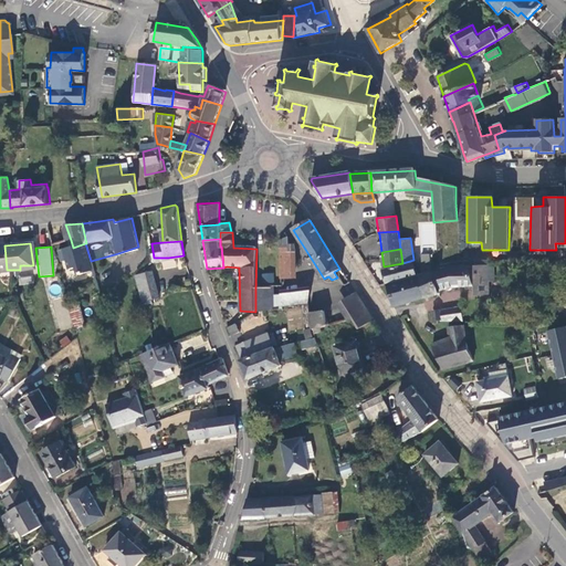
[(293,253),(281,253),(282,279),(293,279),(293,253)]
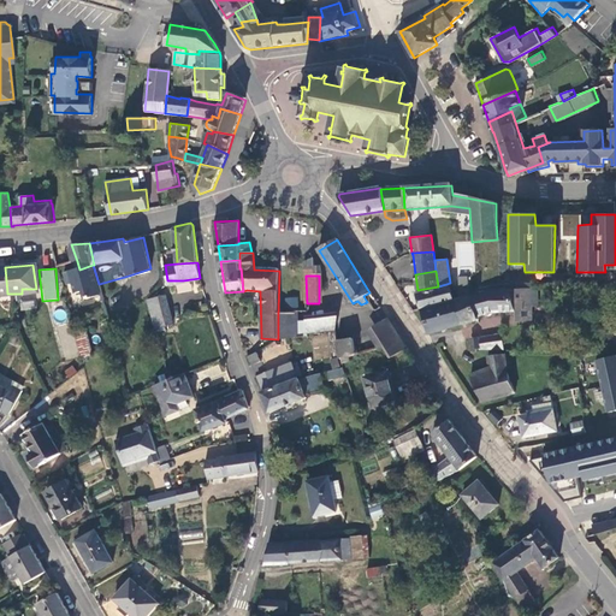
[(419,295),(422,311),(452,301),(450,291),(449,286),(419,295)]
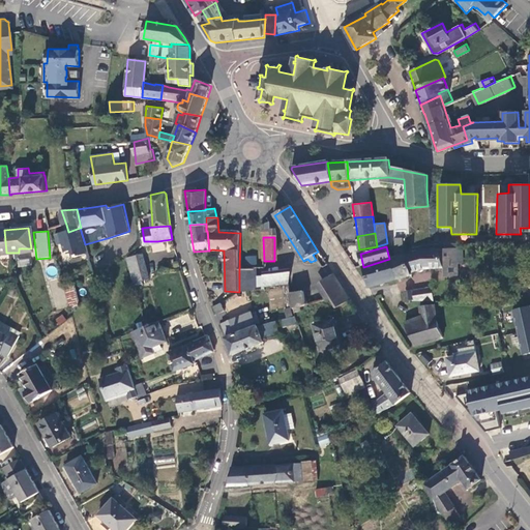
[(444,275),(458,274),(458,266),(451,267),(447,248),(418,251),(403,255),(412,272),(424,268),(443,268),(444,275)]
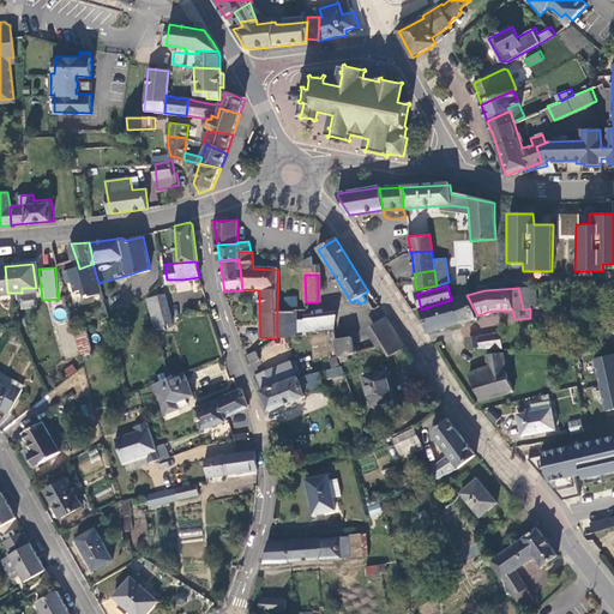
[(527,288),(518,288),(523,309),(530,308),(527,288)]
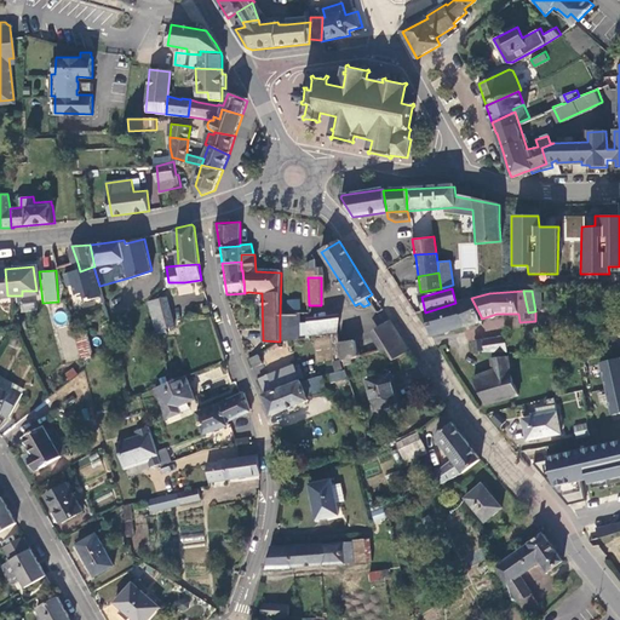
[(463,302),(459,303),(465,327),(482,322),(482,319),(471,298),(470,292),(460,294),(463,302)]
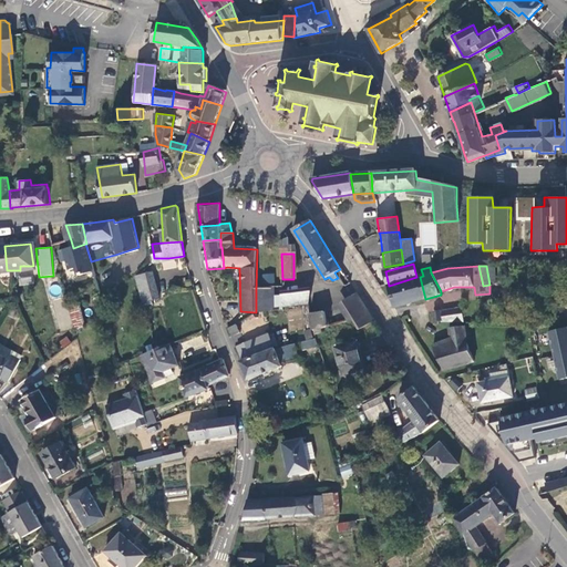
[(150,271),(137,275),(142,301),(155,299),(150,271)]
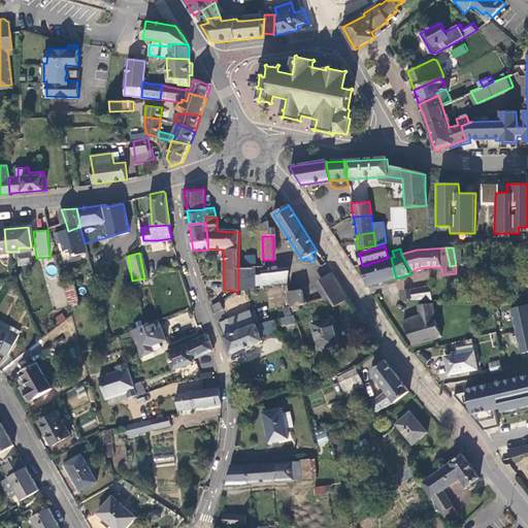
[(367,287),(396,278),(391,258),(388,258),(362,266),(367,287)]
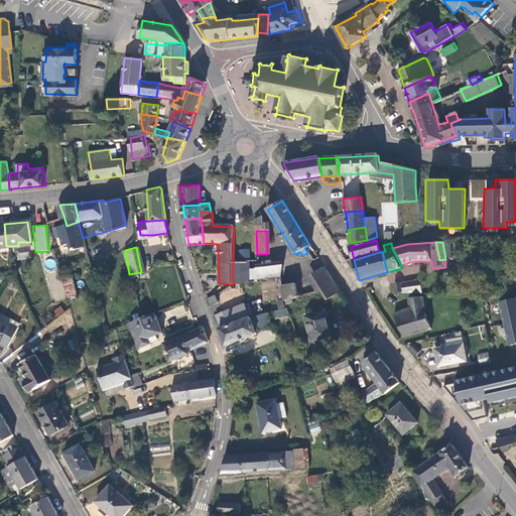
[(246,273),(246,263),(233,264),(233,284),(258,282),(259,279),(258,272),(246,273)]
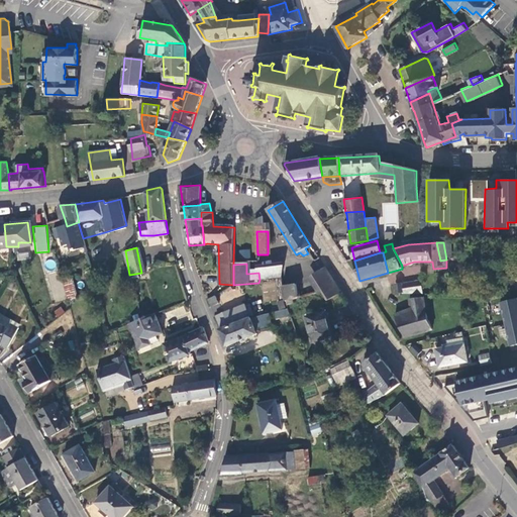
[(259,273),(260,280),(283,278),(284,266),(259,268),(259,273)]
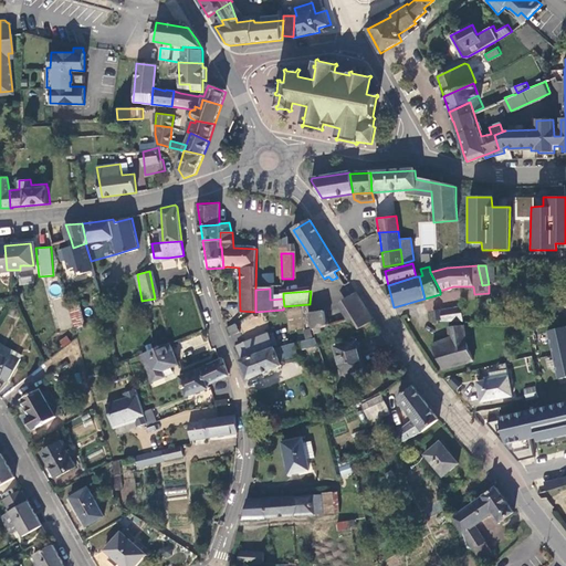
[(343,302),(354,318),(358,326),(357,327),(358,329),(374,321),(356,294),(343,302)]
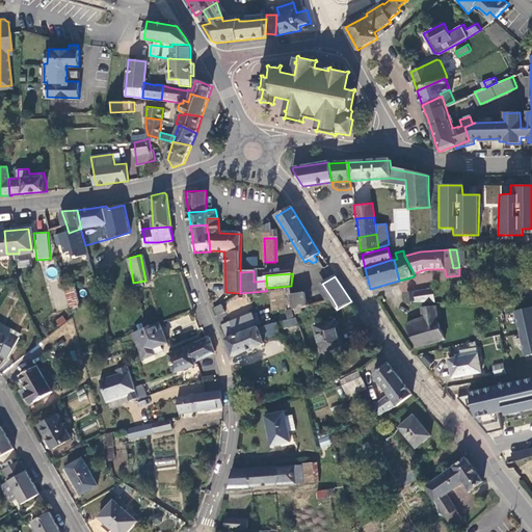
[(67,286),(72,309),(81,307),(75,283),(67,286)]
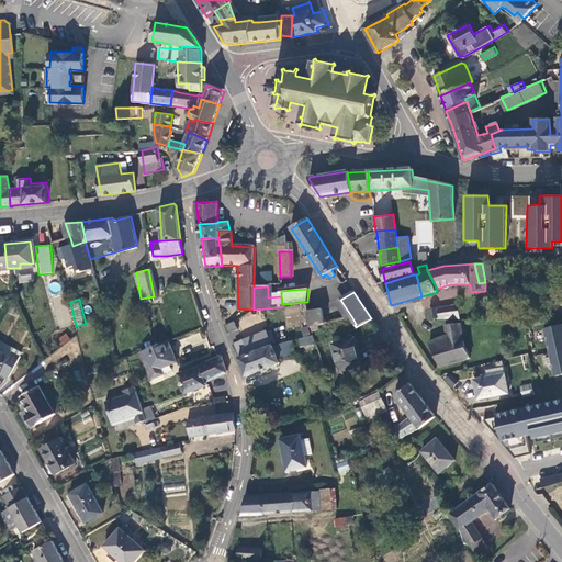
[(458,305),(436,308),(438,318),(460,319),(458,305)]
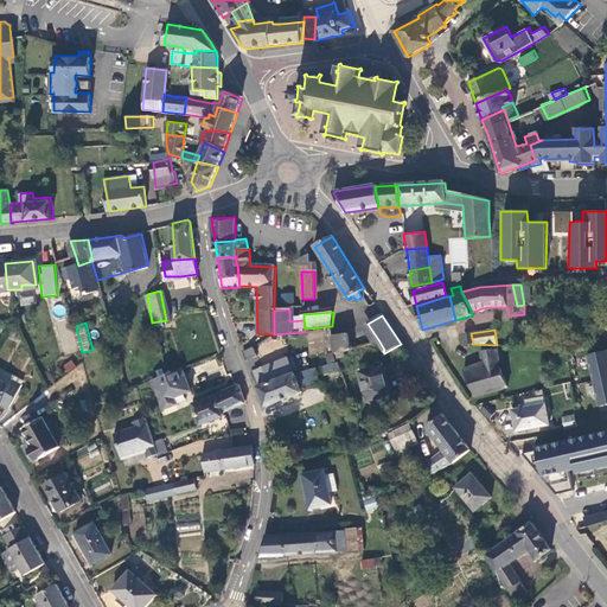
[(349,334),(333,338),(334,340),(338,356),(345,355),(344,350),(352,349),(349,334)]
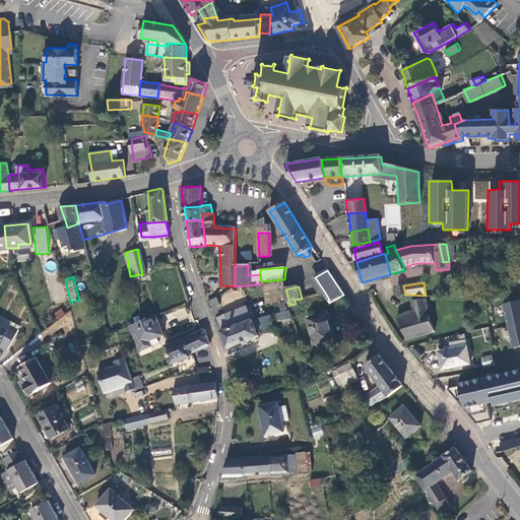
[(220,305),(216,298),(210,301),(213,308),(220,305)]
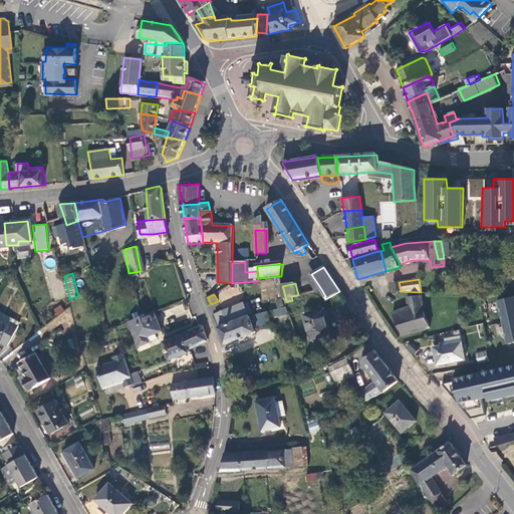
[(426,308),(424,299),(423,295),(408,297),(410,307),(393,311),(404,334),(431,327),(427,317),(426,308)]
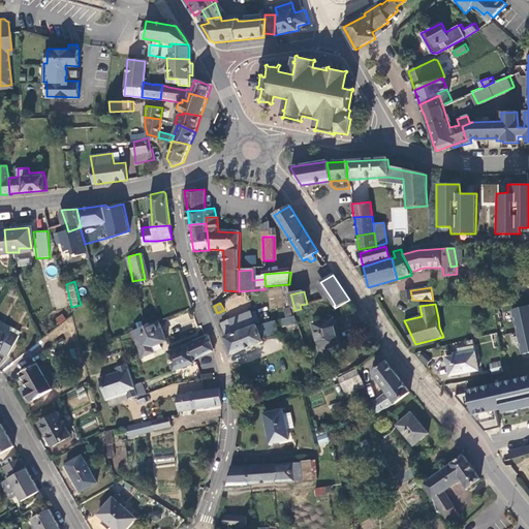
[(528,306),(512,310),(523,355),(528,353),(528,306)]
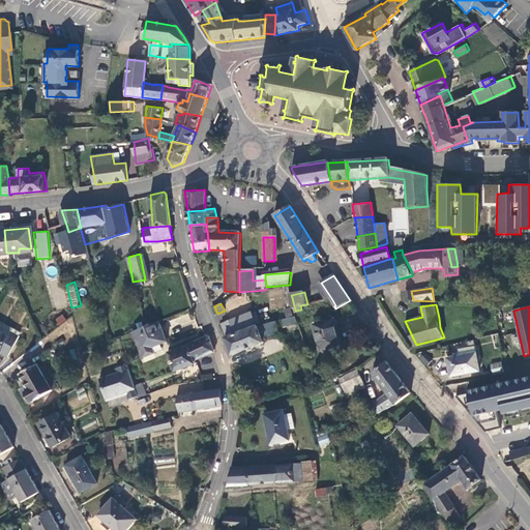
[(254,314),(231,323),(236,333),(258,325),(254,314)]
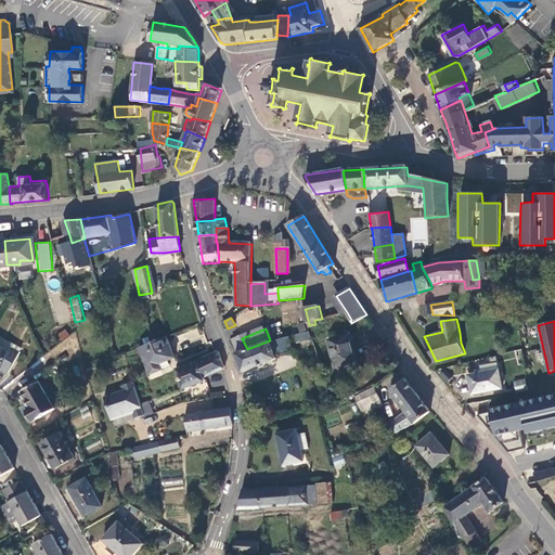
[(293,334),(295,343),(310,339),(309,331),(293,334)]
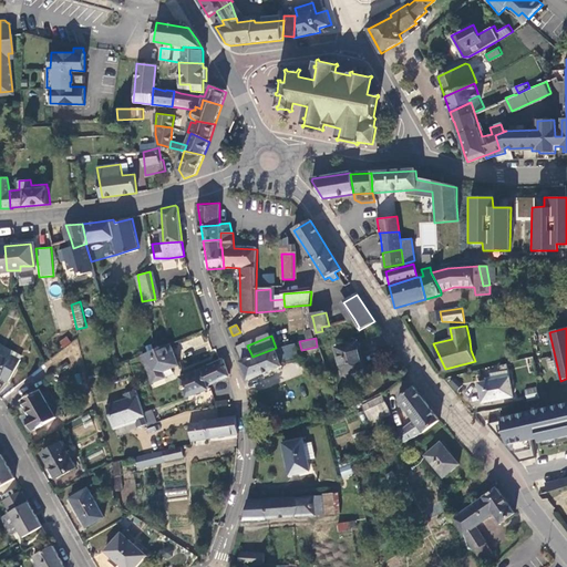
[(364,369),(357,341),(336,346),(343,374),(364,369)]
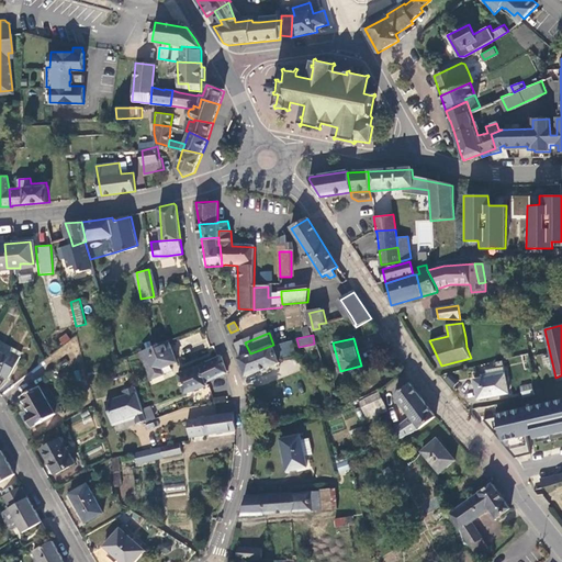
[(0,339),(0,349),(8,355),(11,349),(19,353),(21,350),(0,339)]
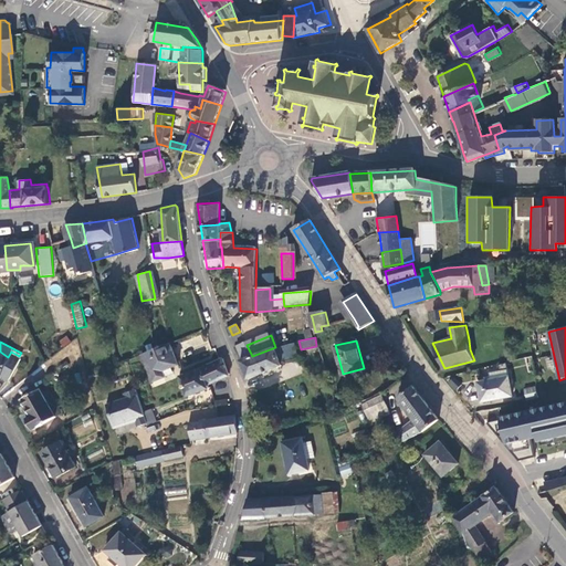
[(177,365),(168,343),(155,348),(143,353),(152,380),(173,373),(170,366),(177,365)]
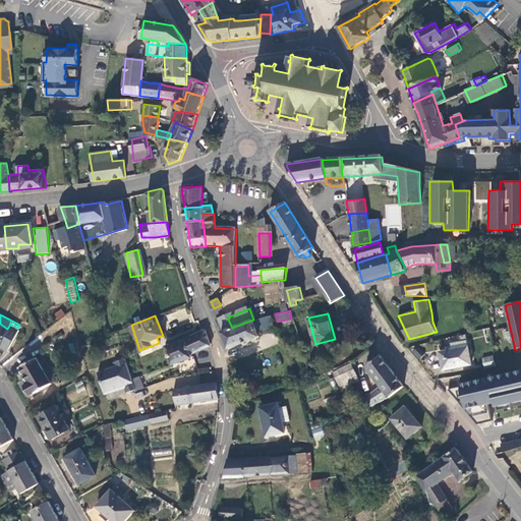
[(253,320),(258,334),(276,331),(273,315),(253,320)]
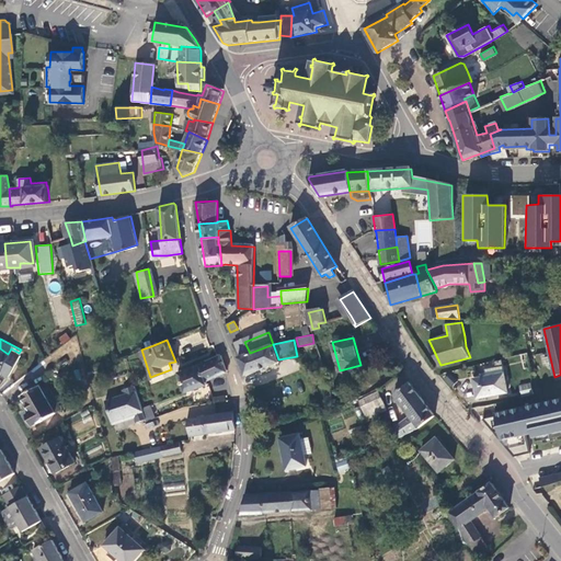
[(250,353),(244,342),(236,345),(241,357),(250,353)]
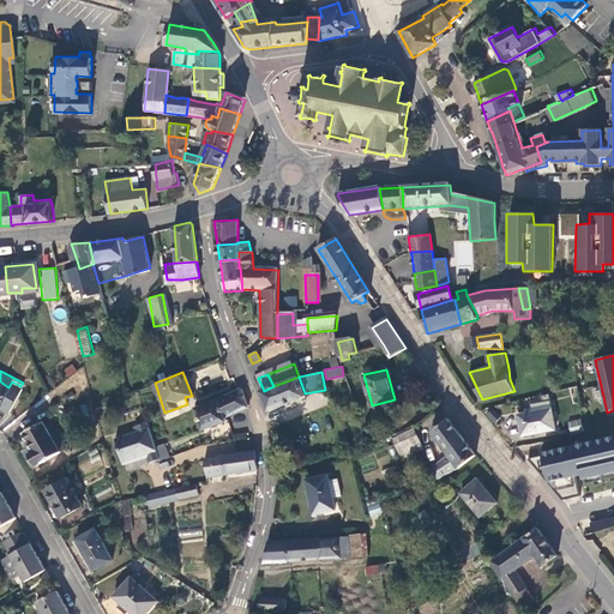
[(268,411),(306,396),(305,393),(299,377),(274,386),(264,391),(260,392),(268,411)]
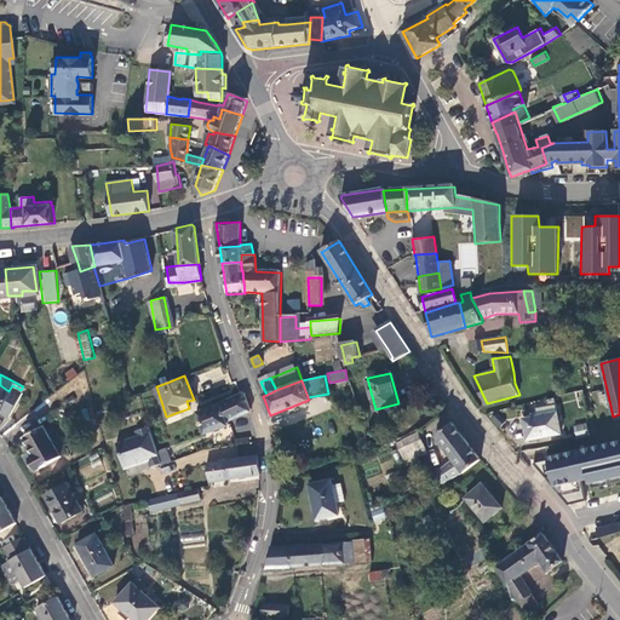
[(0,385),(0,411),(7,414),(21,390),(12,385),(9,391),(0,385)]
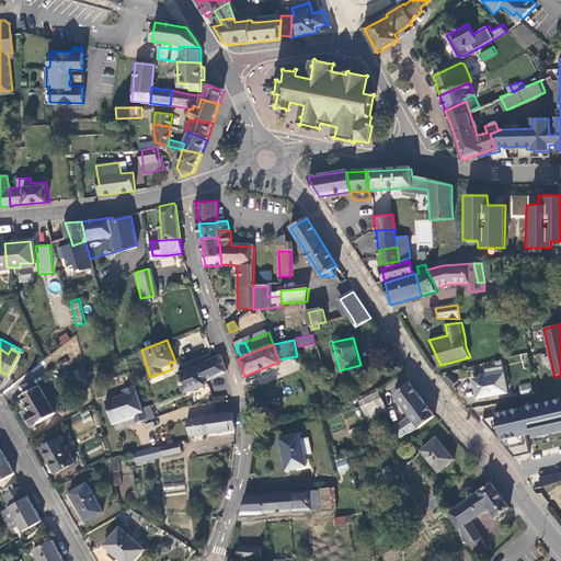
[(205,380),(226,371),(220,355),(216,356),(198,365),(205,380)]
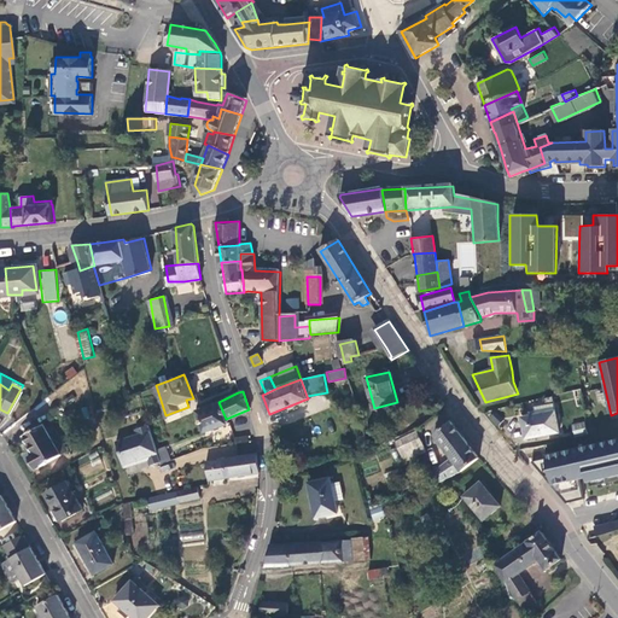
[(205,430),(227,423),(226,419),(219,402),(197,409),(205,430)]
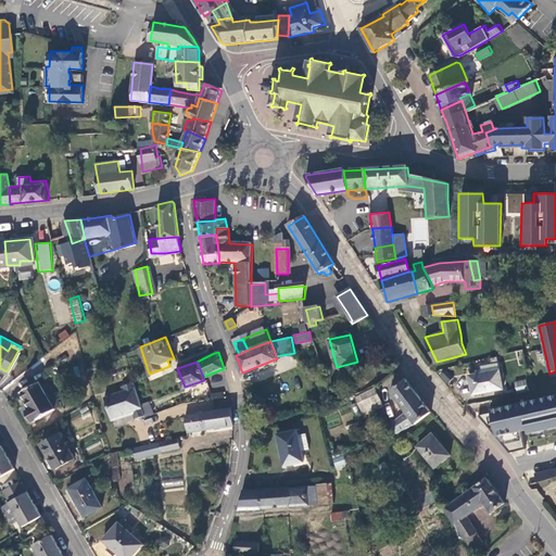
[(504,388),(500,362),(483,365),(483,368),(479,368),(480,373),(471,373),(475,393),(504,388)]
